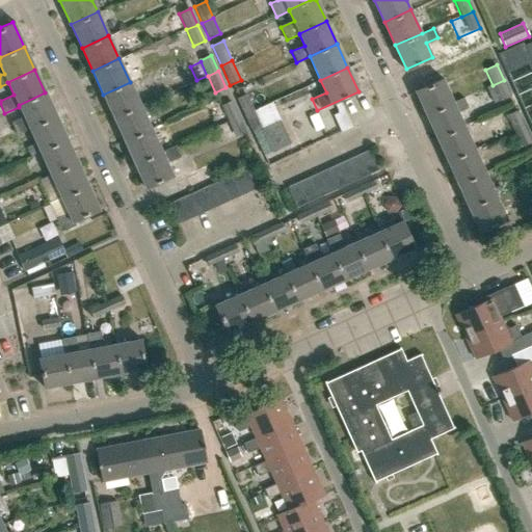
[(442,78),(416,90),(427,114),(453,103),(442,78)]
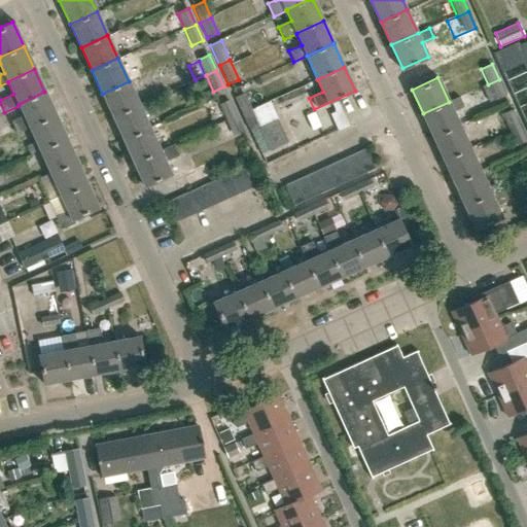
[(499,79),(488,84),(482,86),(489,103),(495,100),(496,101),(506,96),(499,79)]
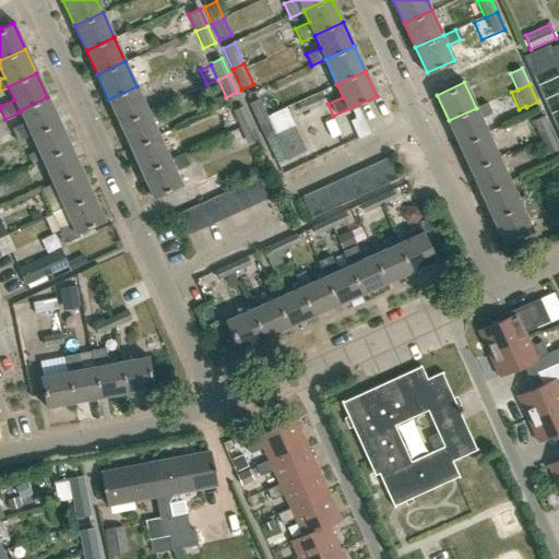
[(119,123),(147,110),(137,86),(108,99),(119,123)]
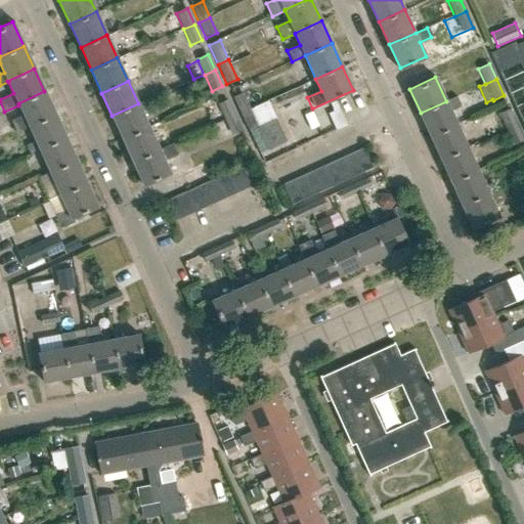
[(29,127),(55,115),(44,91),(18,103),(18,105),(24,115),(10,121),(15,133),(29,127)]
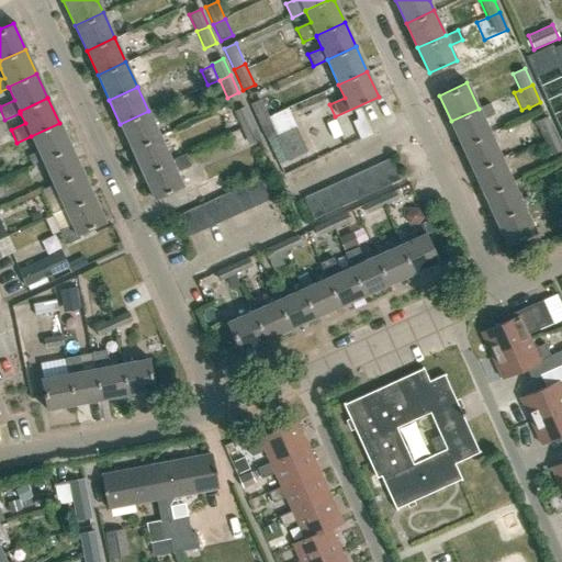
[(261,100),(250,104),(258,122),(269,116),(261,100)]
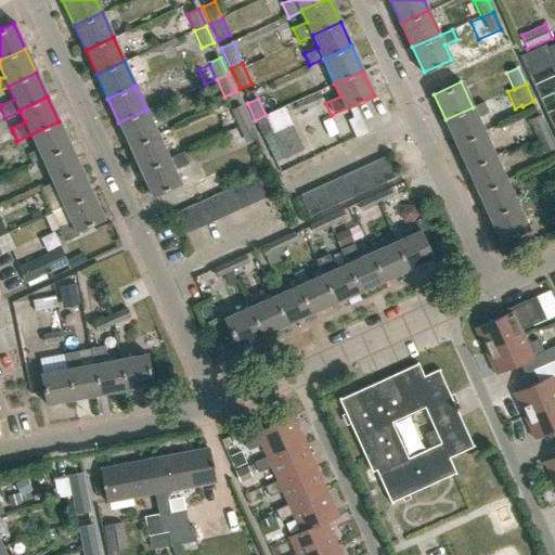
[(456,143),(483,131),(478,117),(487,113),(482,103),(473,107),(446,119),(456,143)]
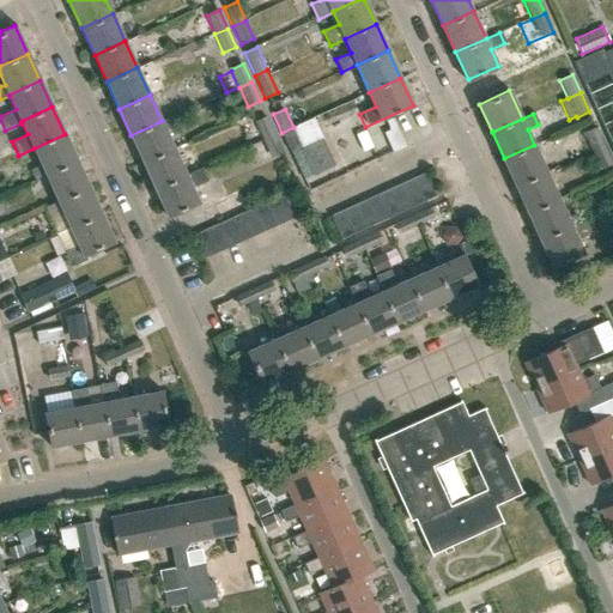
[(263,140),(275,135),(267,116),(255,122),(263,140)]
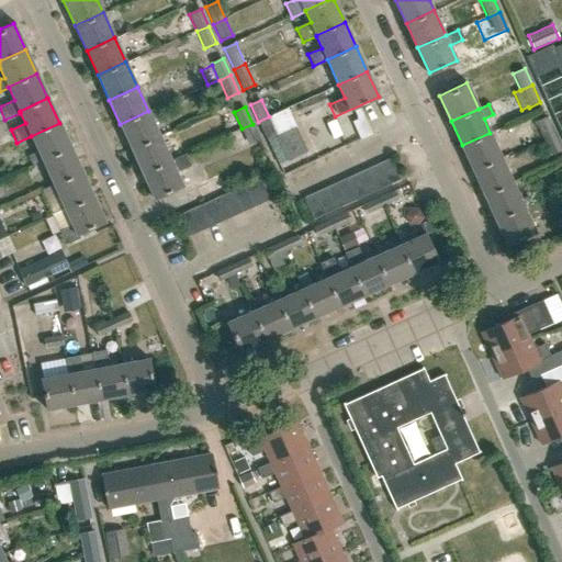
[(131,149),(159,136),(148,111),(120,124),(131,149)]
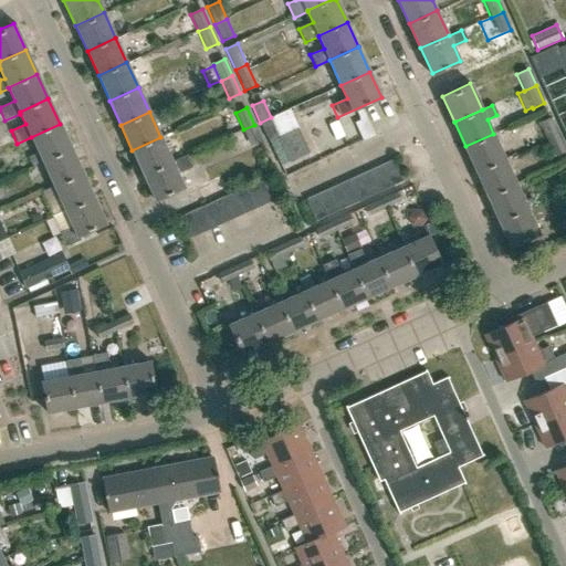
[(271,117),(260,123),(264,133),(266,139),(268,139),(279,134),(271,117)]
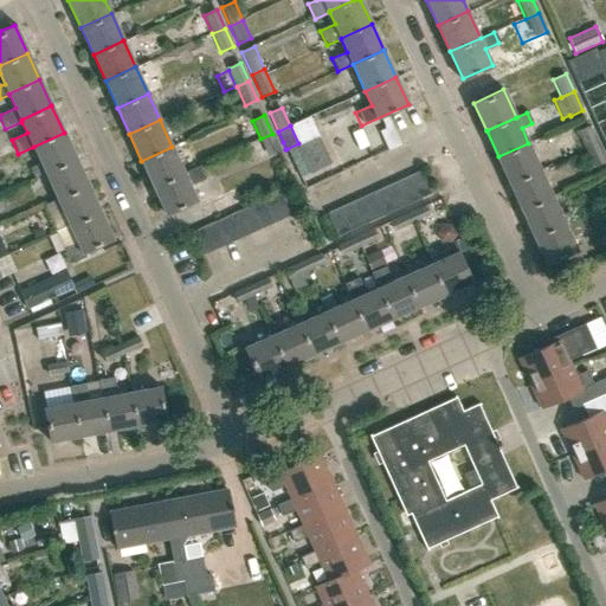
[(586,150),(598,144),(590,127),(578,131),(586,150)]
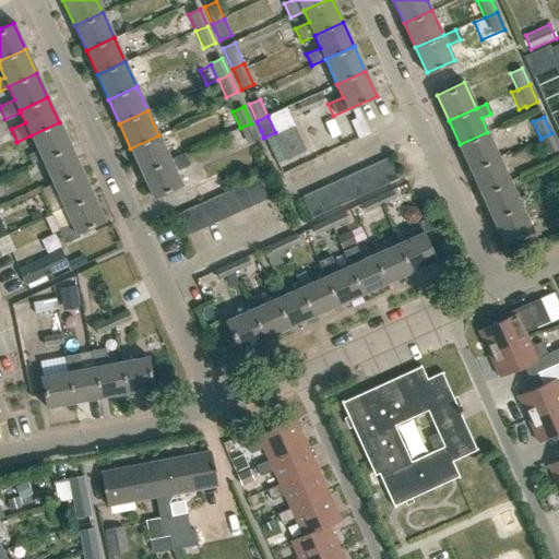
[(42,159),(70,146),(59,122),(31,135),(38,152),(28,156),(32,165),(42,161),(42,159)]
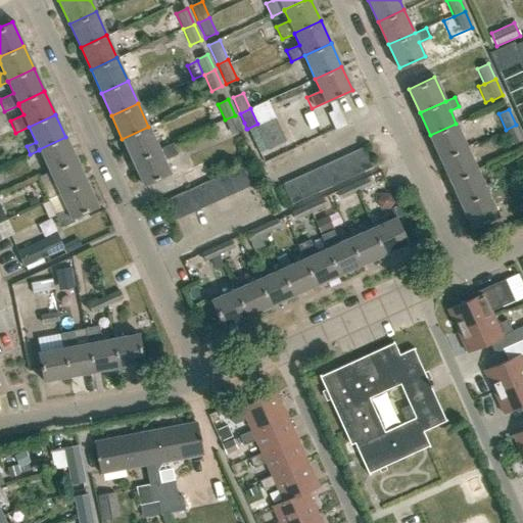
[(235,115),(225,120),(232,136),(242,131),(235,115)]
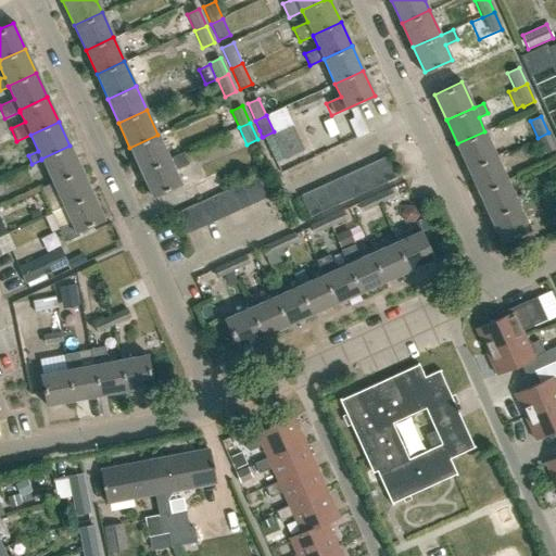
[(285,160),(304,151),(294,127),(275,136),(285,160)]
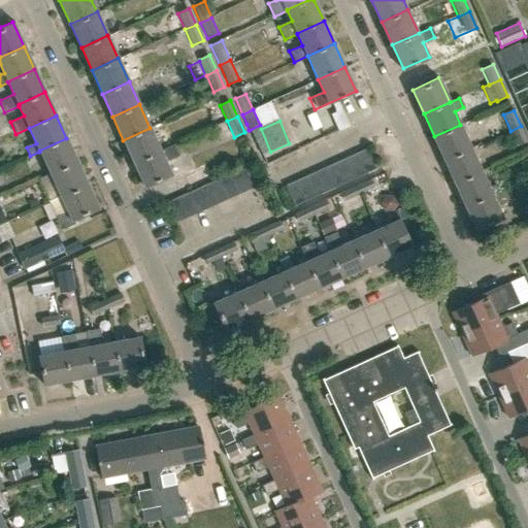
[(434,136),(444,160),(470,147),(460,125),(434,136)]
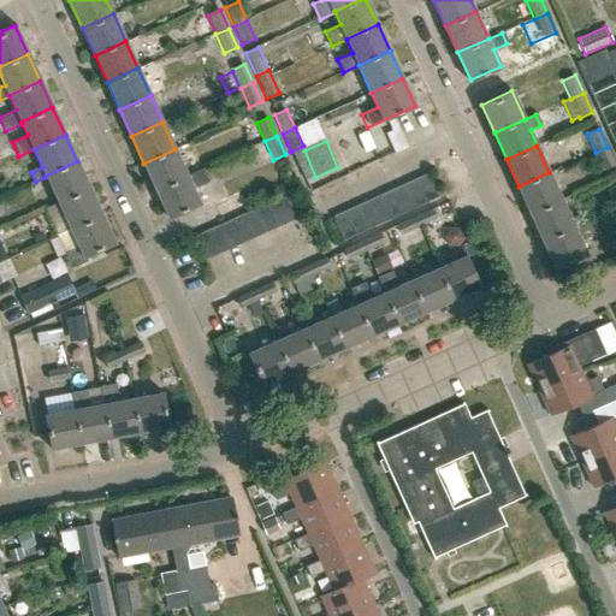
[(615,165),(608,147),(596,153),(604,171),(615,166),(615,165)]
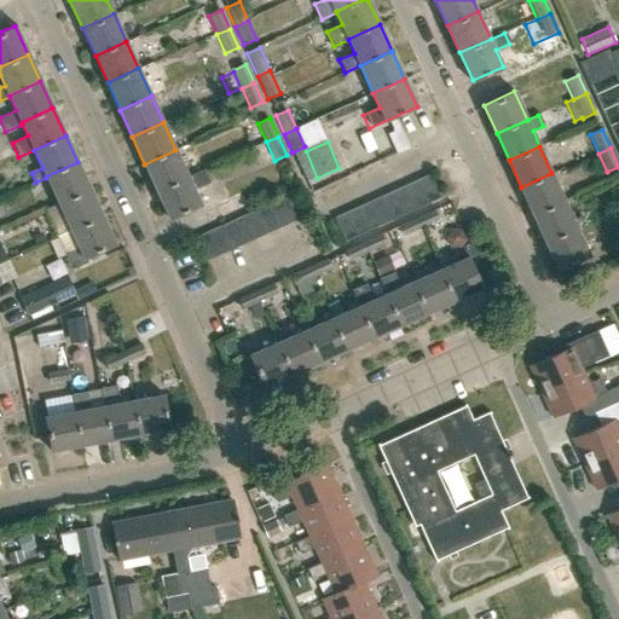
[(157,191),(187,177),(175,150),(144,165),(157,191)]
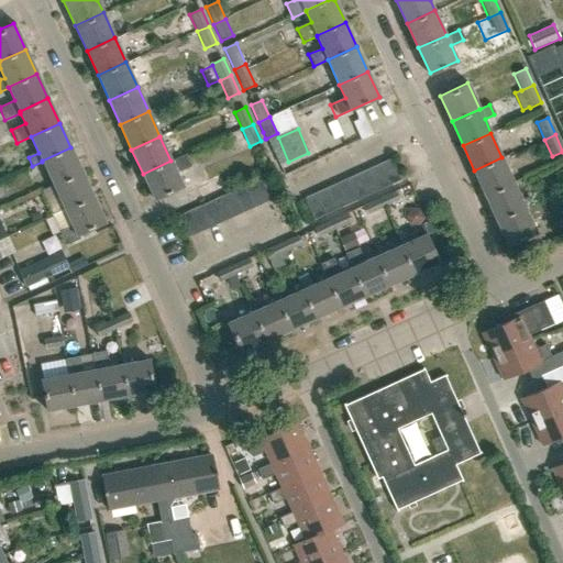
[(53,185),(81,173),(70,147),(42,161),(42,162),(53,185)]
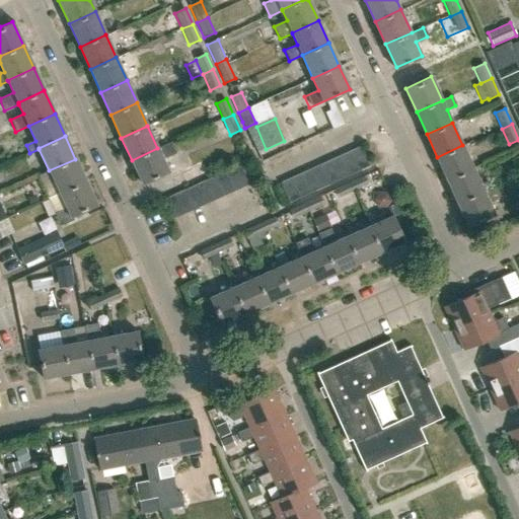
[(170,143),(157,148),(132,160),(142,183),(168,172),(162,159),(175,153),(170,143)]
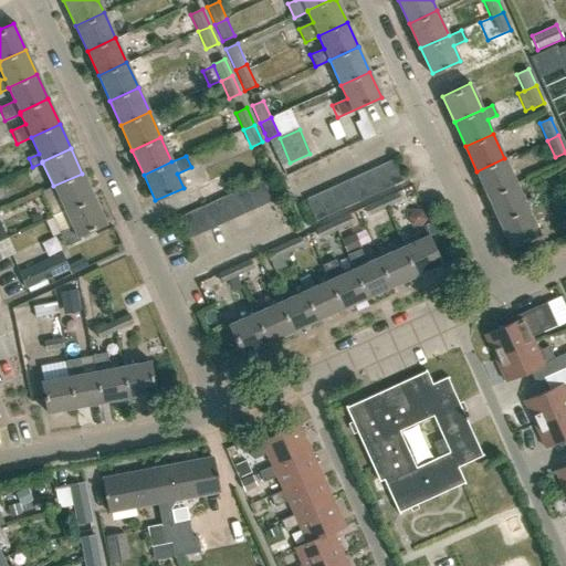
[(488,196),(516,182),(504,158),(477,171),(488,196)]
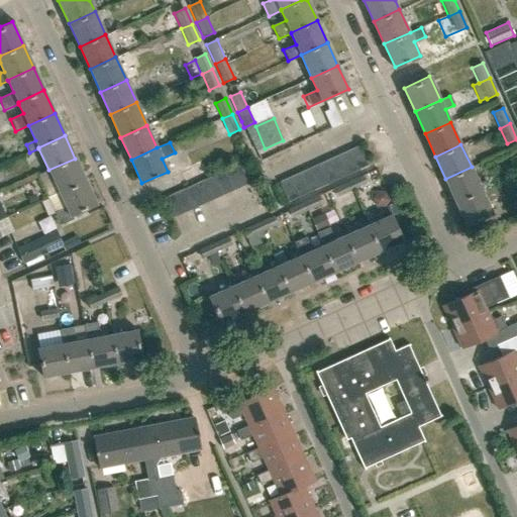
[(349,150),(357,171),(368,166),(359,146),(349,150)]
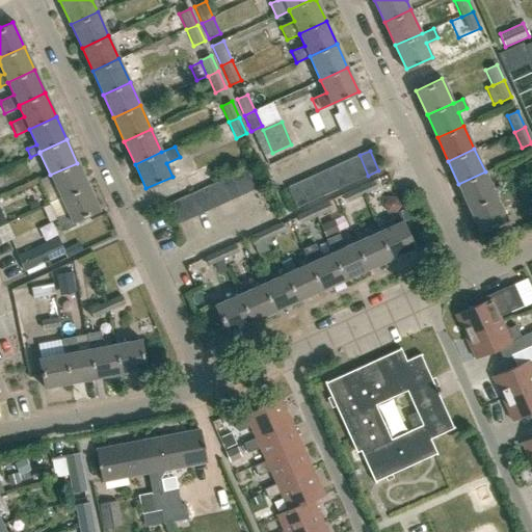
[(349,160),(358,180),(368,176),(360,155),(349,160)]
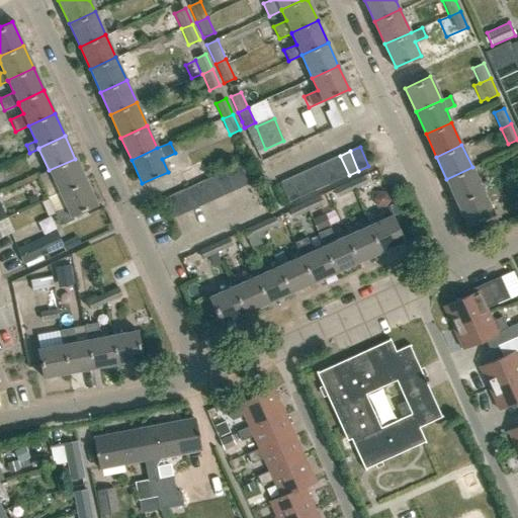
[(330,160),(339,179),(349,175),(340,156),(330,160)]
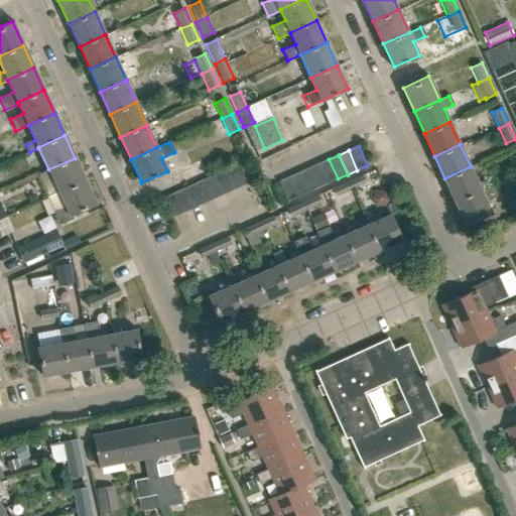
[(515,173),(515,155),(513,156),(507,160),(514,175),(515,173)]
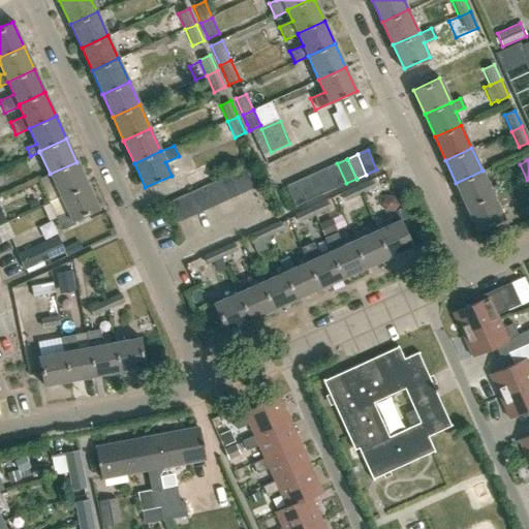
[(178,166),(182,180),(203,174),(199,160),(178,166)]
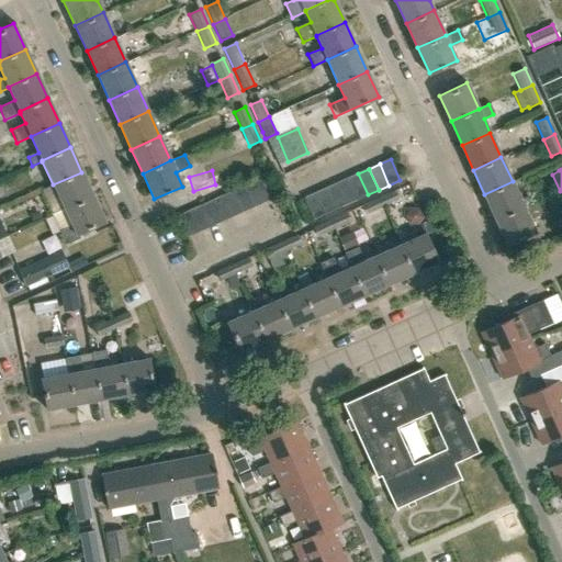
[(65,210),(92,197),(81,172),(53,184),(65,210)]
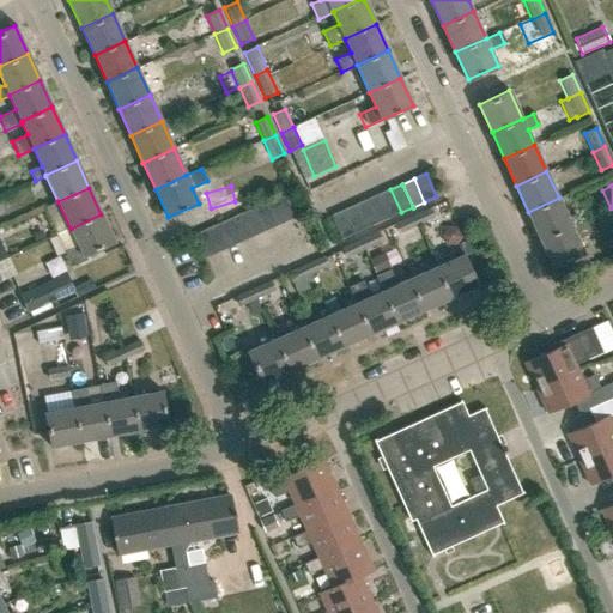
[(378,195),(389,218),(401,212),(390,189),(378,195)]
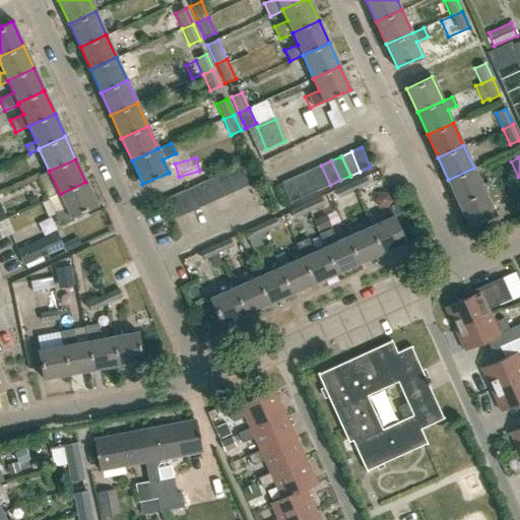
[(254,183),(246,164),(236,168),(244,187),(254,183)]
